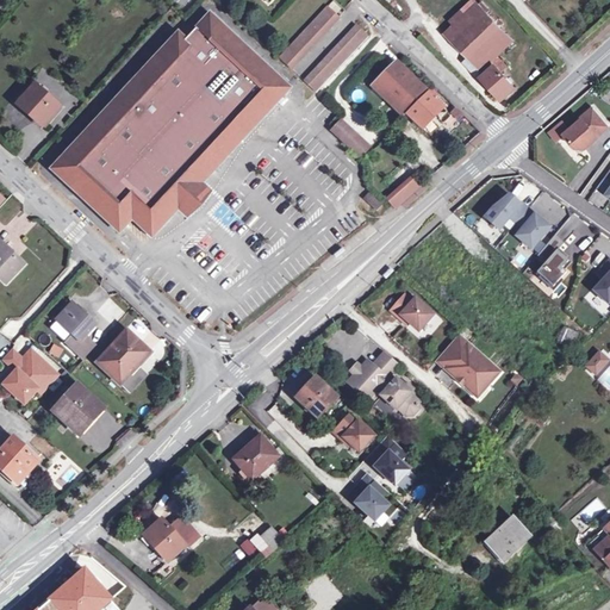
[(465,16),(454,25),(446,33),(481,70),(512,39),(477,4),(465,16)]
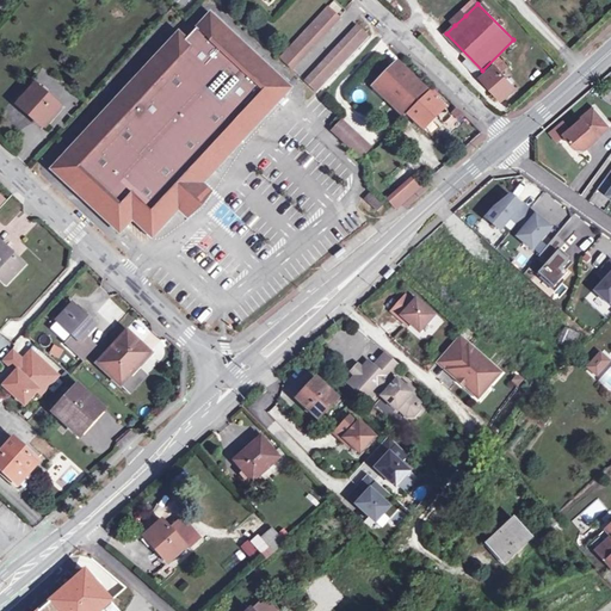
[(281,59),(291,69),(340,18),(328,6),(281,59)]
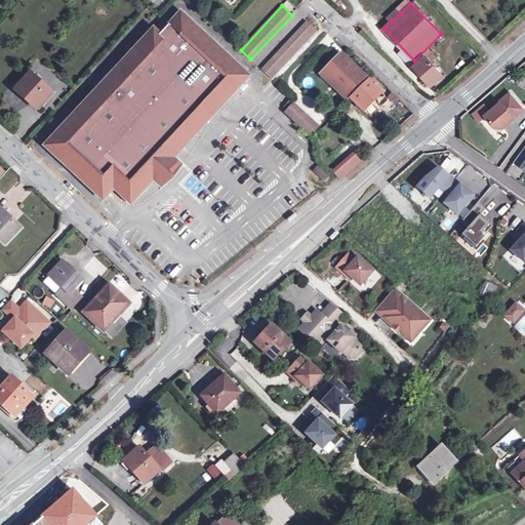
[(391,22),(400,13),(396,9),(388,17),(391,22)]
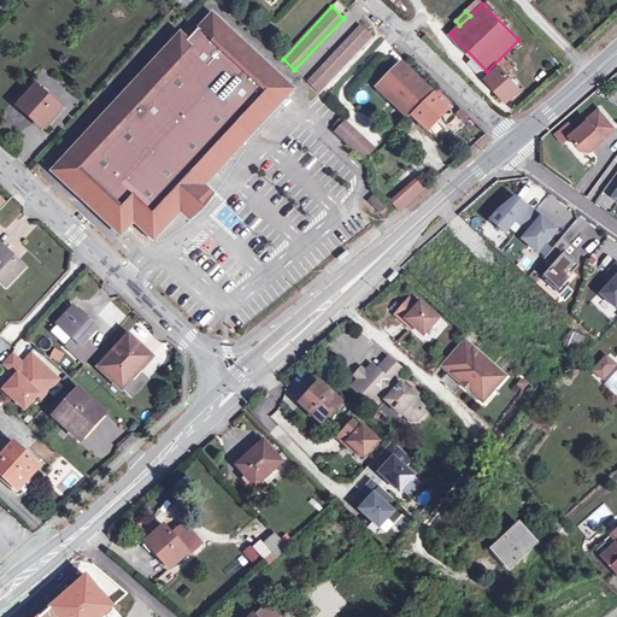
[(212,195),(204,187),(293,90),(212,15),(188,41),(181,34),(52,171),(121,235),(134,222),(154,240),(181,211),(191,219),(212,195)]
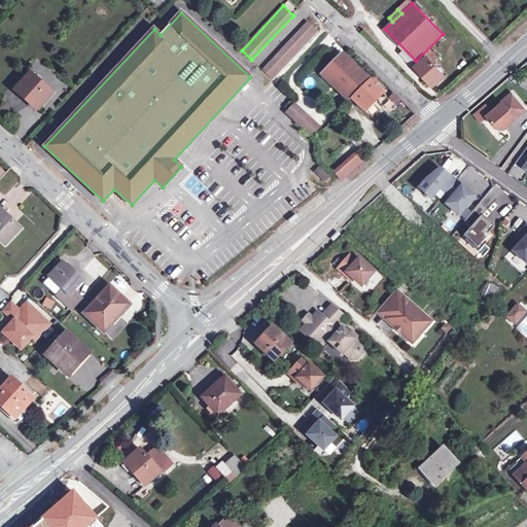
[(273,80),(319,31),(309,22),(262,71),(273,80)]
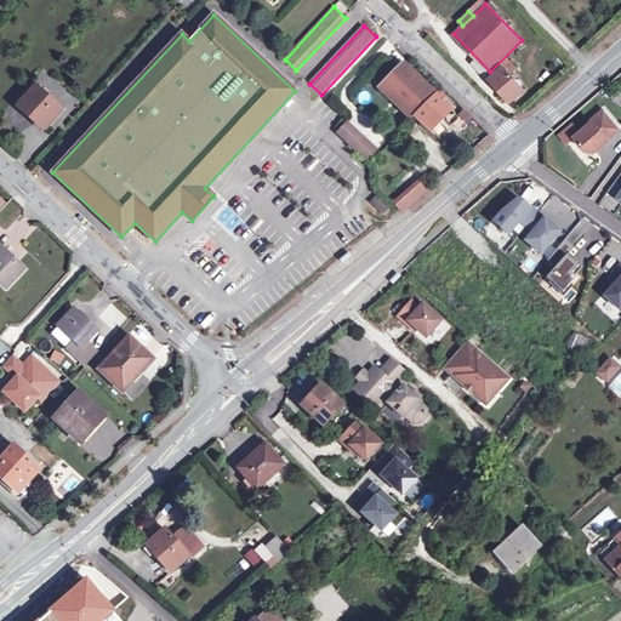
[(517,66),(510,58),(502,64),(503,67),(508,72),(517,66)]
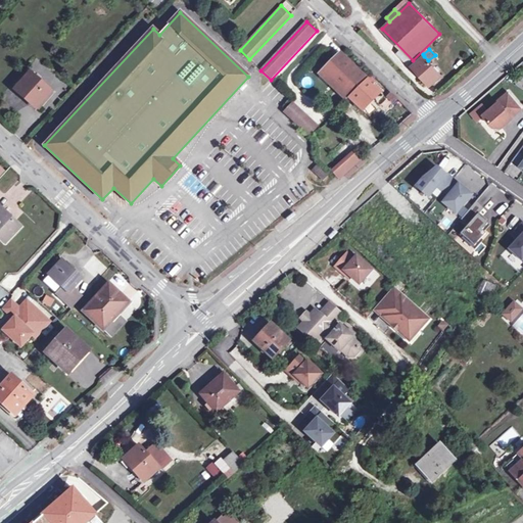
[(341,53),(323,72),(332,81),(341,89),(362,109),(380,92),(341,53)]
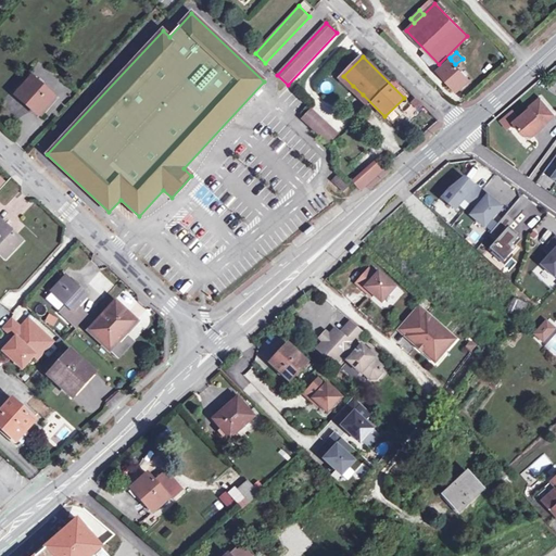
[(451,60),(438,71),(456,92),(469,80),(455,64),(451,60)]
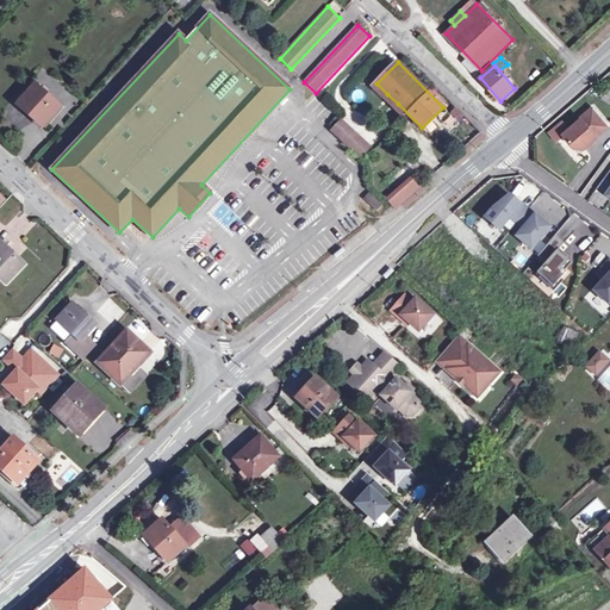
[(43,129),(61,107),(45,93),(49,89),(45,86),(42,89),(35,83),(17,105),(43,129)]
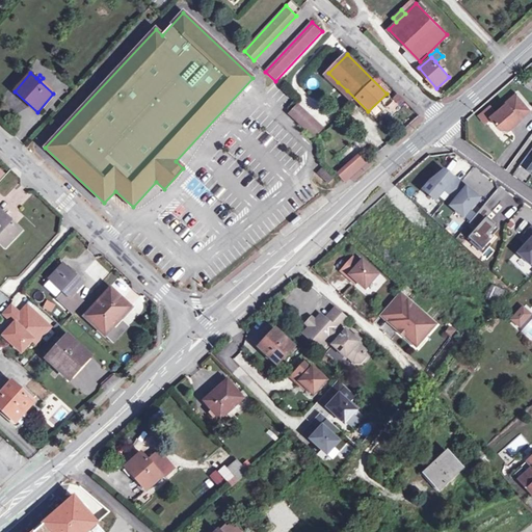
[(347,90),(338,82),(336,84),(345,94),(347,90)]
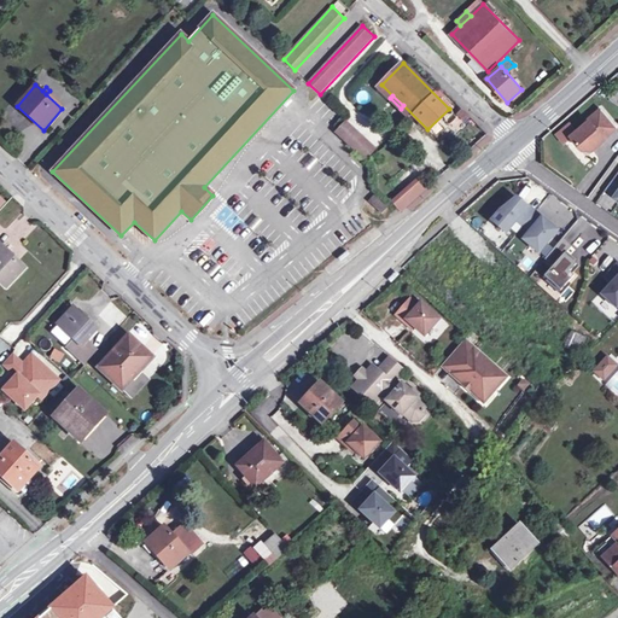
[(601,109),(588,120),(589,122),(571,136),(583,151),(593,152),(606,140),(602,136),(606,133),(608,135),(617,128),(601,109)]
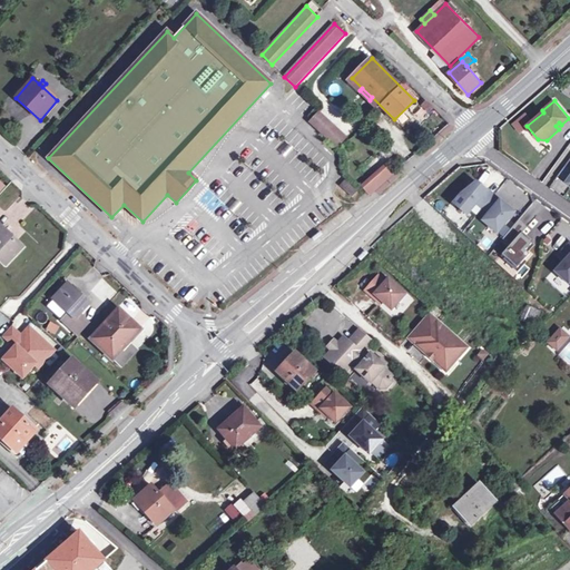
[(421,107),(429,114),(433,108),(426,101),(421,107)]
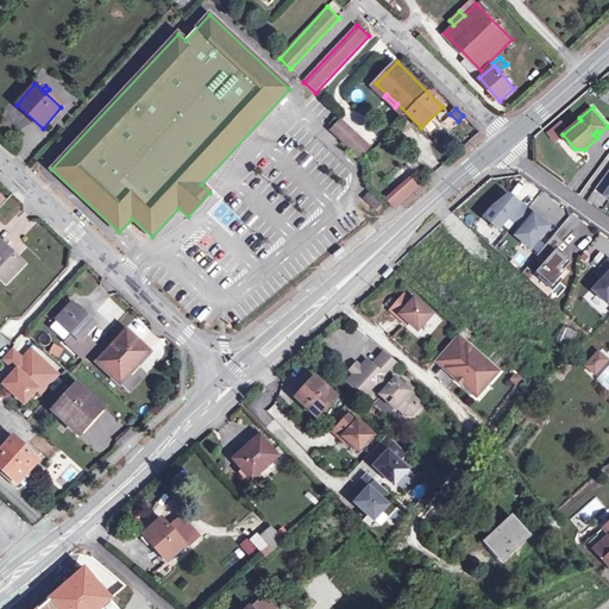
[(360,158),(370,146),(340,119),(331,130),(352,150),(360,158)]
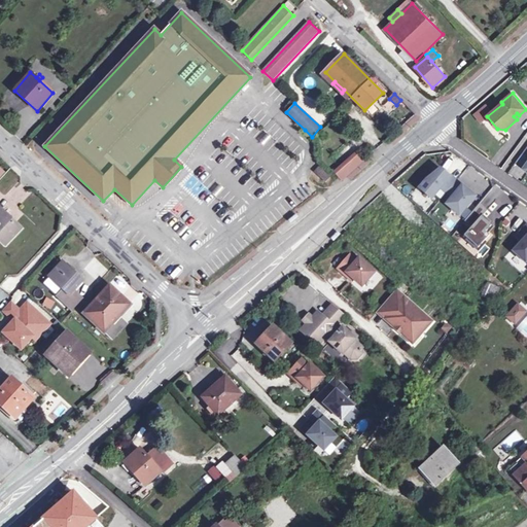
[(267,133),(260,141),(265,144),(271,137),(267,133)]
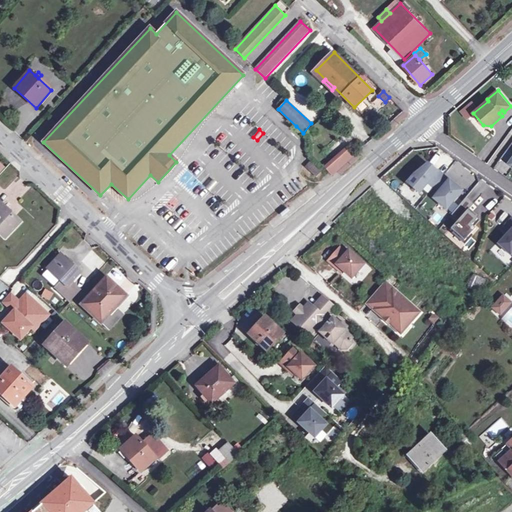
[(354,156),(346,148),(324,168),(332,176),(354,156)]
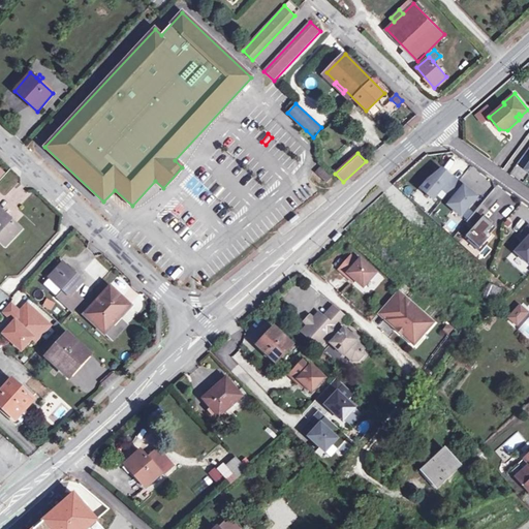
[(327,182),(332,177),(320,166),(316,172),(327,182)]
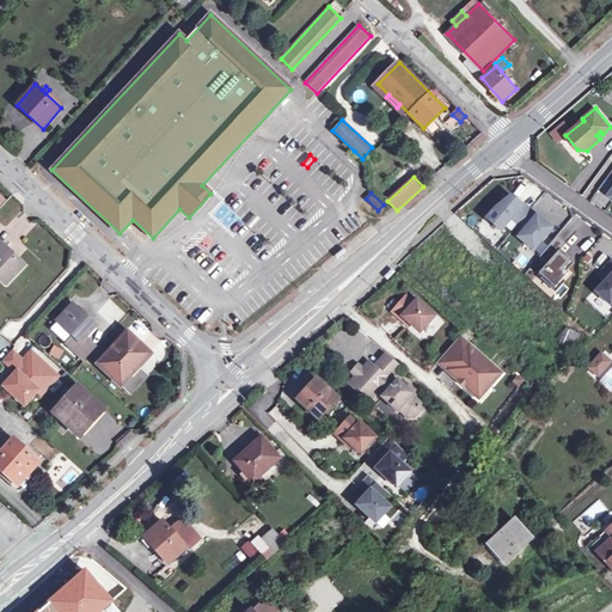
[(494,207),(485,218),(501,231),(512,219),(522,228),(516,237),(533,250),(552,226),(510,194),(494,207)]
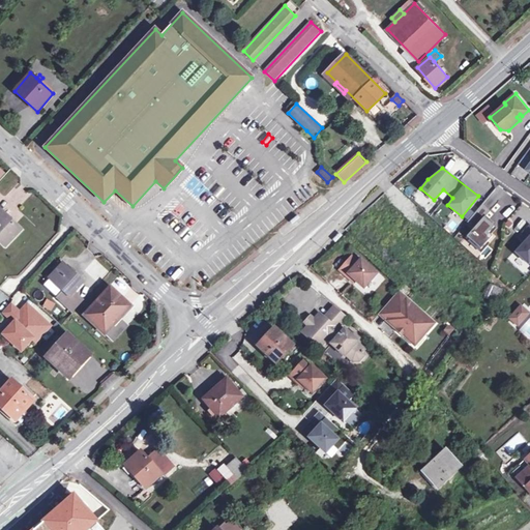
[(498,185),(482,202),(491,209),(506,192),(498,185)]
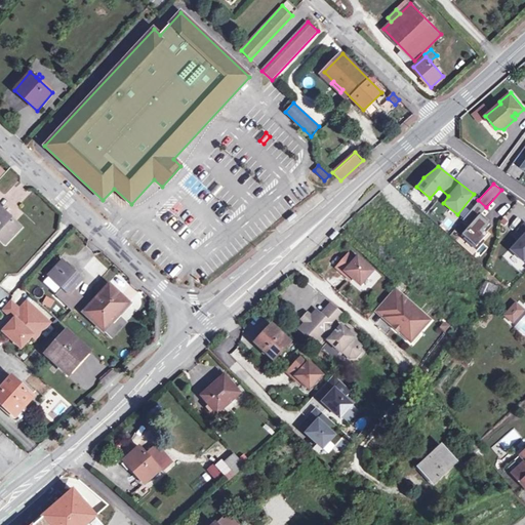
[(218,185),(211,192),(215,195),(223,188),(218,185)]
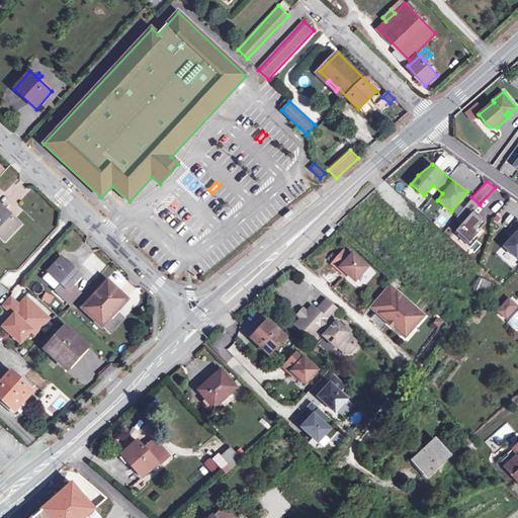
[(430,198),(437,190),(432,186),(426,195),(430,198)]
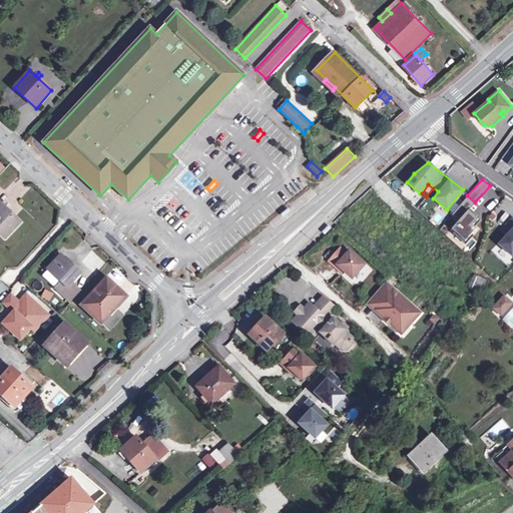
[(19,222),(0,204),(0,232),(5,238),(19,222)]
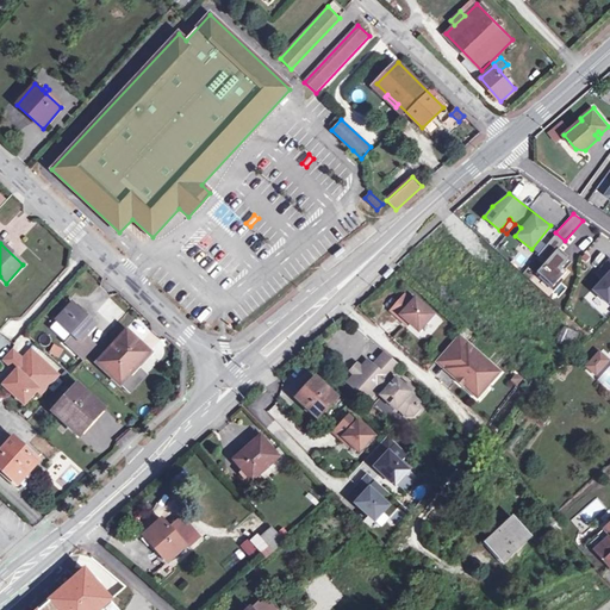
[(568,260),(556,249),(536,272),(554,286),(566,272),(561,267),(568,260)]
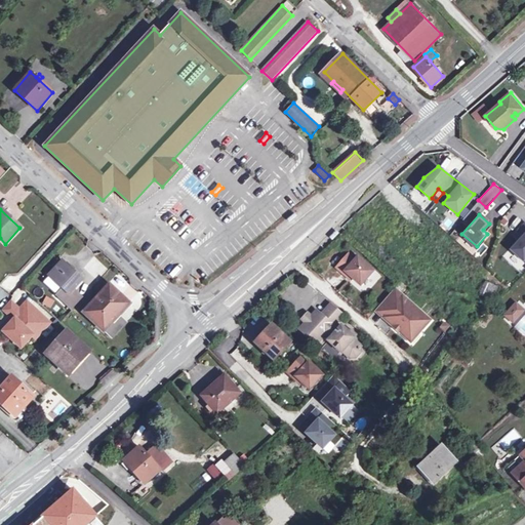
[(184,224),(176,231),(180,235),(188,228),(184,224)]
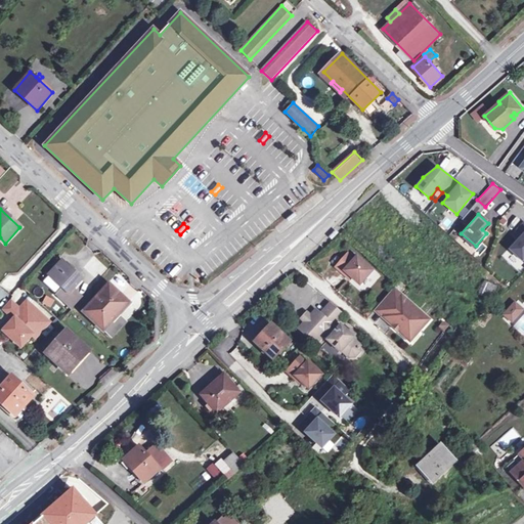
[(523,224),(514,235),(519,241),(510,251),(522,261),(523,258),(523,224)]
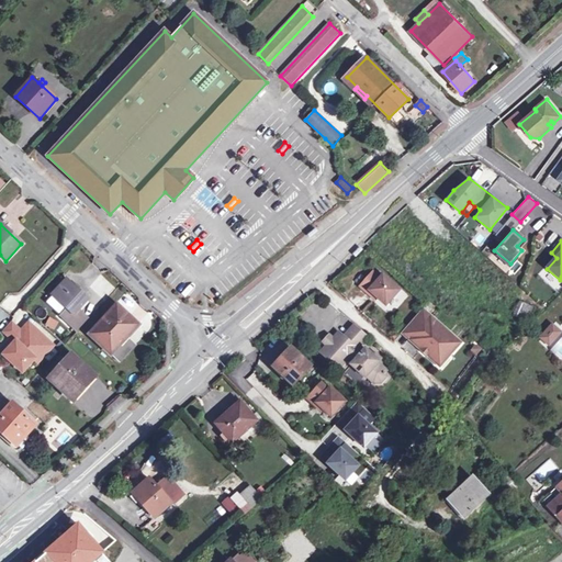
[(373,272),(360,287),(368,293),(370,291),(375,296),(386,305),(400,290),(383,276),(380,279),(373,272)]
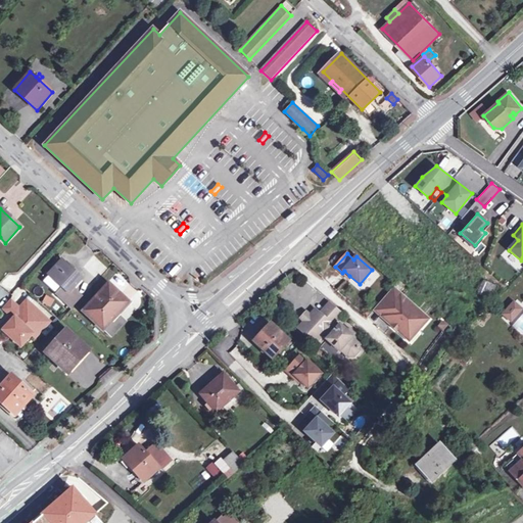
[(82,297),(73,288),(82,278),(62,260),(49,274),(62,287),(56,293),(72,308),(82,297)]
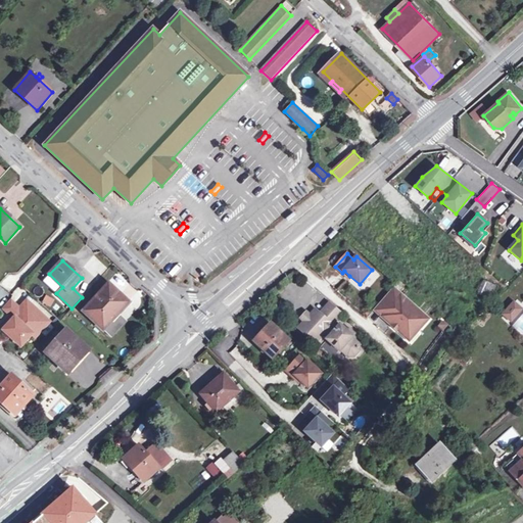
[(492,264),(484,281),(486,282),(494,265),(492,264)]
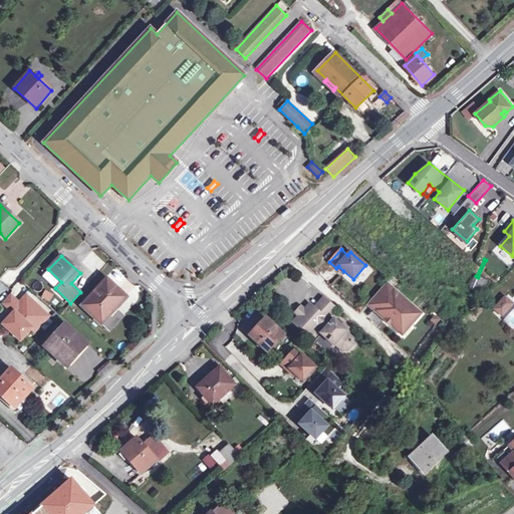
[(471,286),(484,292),(497,264),(486,260),(478,277),(476,276),(471,286)]
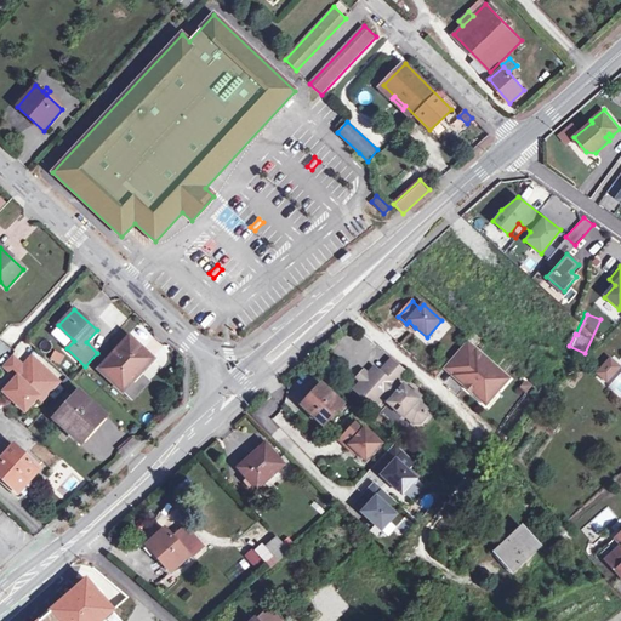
[(138,354),(143,351),(130,339),(101,369),(123,391),(132,399),(148,382),(138,374),(148,363),(138,354)]
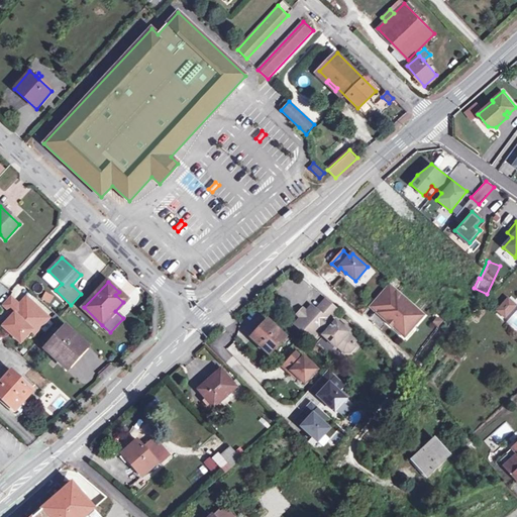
[(389,285),(371,304),(389,320),(394,324),(392,326),(400,333),(406,326),(412,324),(414,326),(424,315),(389,285)]
